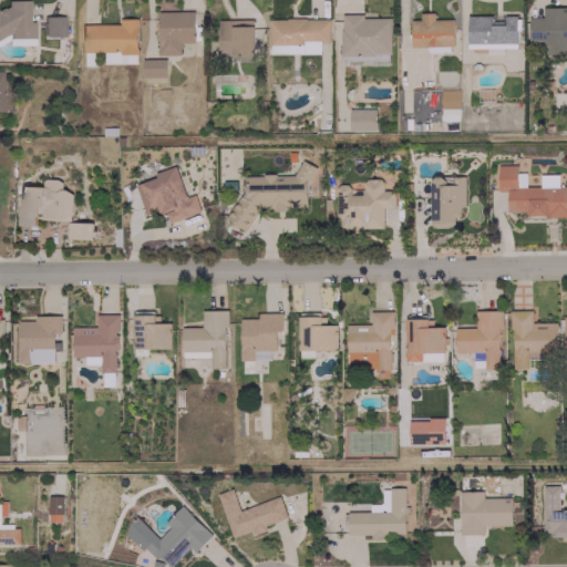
[(0,38),(8,38),(8,44),(33,44),(33,21),(28,21),(27,0),(6,0),(7,11),(0,10),(0,38)]
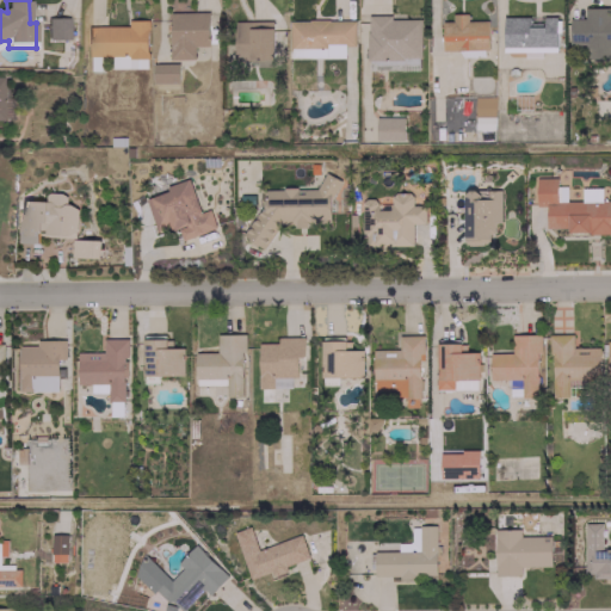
[(610,18),(610,7),(584,7),(584,18),(568,18),(569,44),(585,44),(585,59),(610,59),(610,44),(610,43),(610,18)]
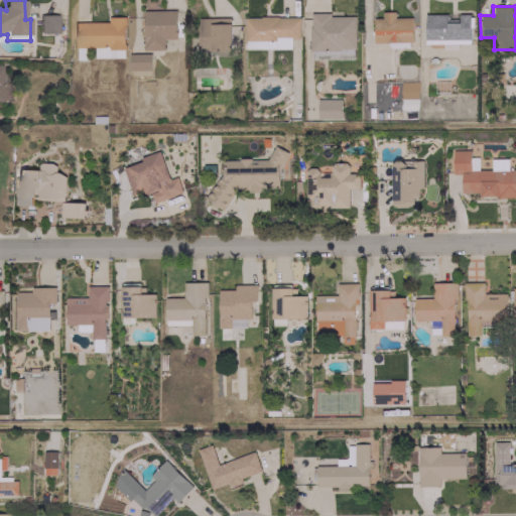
[(175,38),(175,9),(142,10),(143,49),(164,49),(164,39),(175,38)]
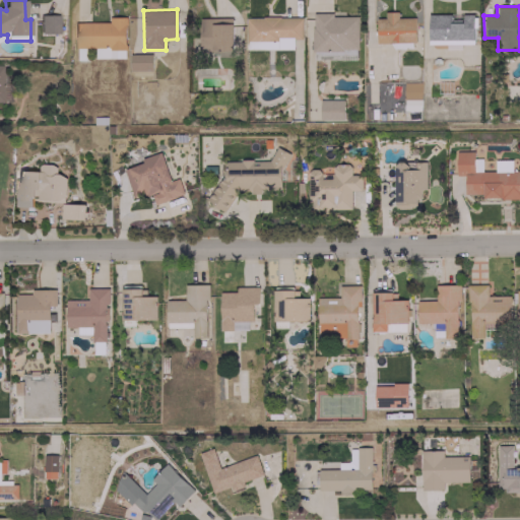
[(376,43),(415,42),(415,17),(397,17),(397,11),(384,11),(384,18),(376,18),(376,43)]
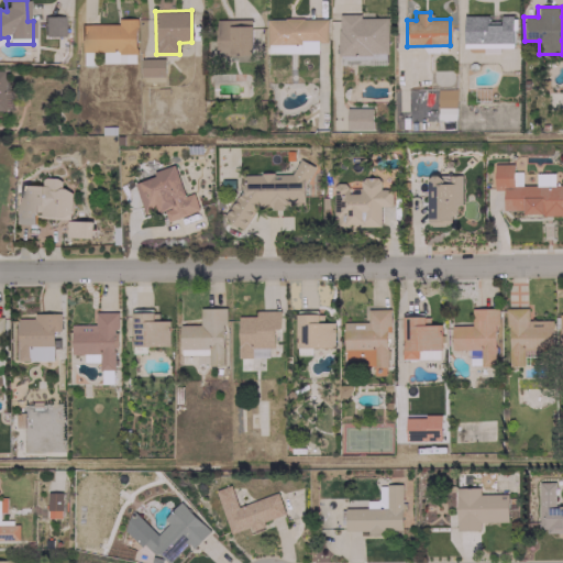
[(387,15),(338,15),(338,62),(387,62),(387,15)]
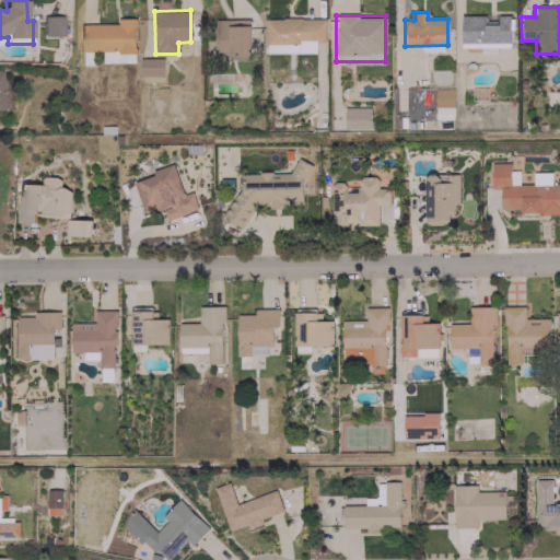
[(462,15),(462,51),(497,51),(497,47),(510,47),(510,15),(498,15),(498,24),(486,24),(486,15),(462,15)]
